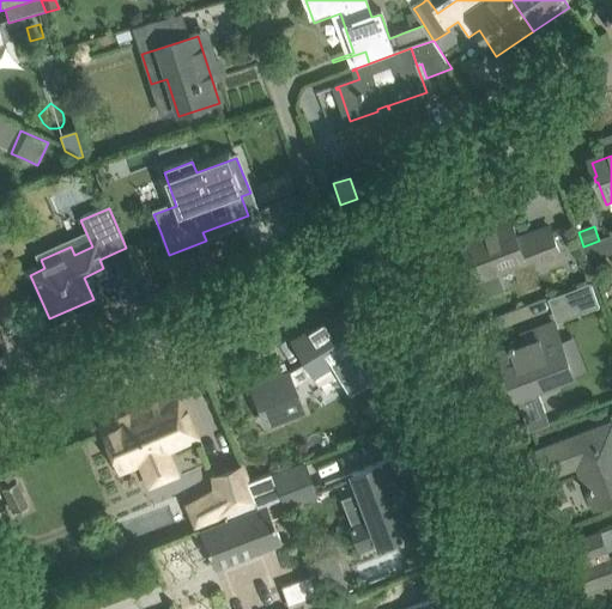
[(488,232),(464,241),(468,254),(466,255),(467,259),(470,257),(482,287),(485,286),(486,292),(503,286),(498,275),(540,260),(545,272),(564,265),(551,231),(519,243),(513,227),(489,236),(488,232)]
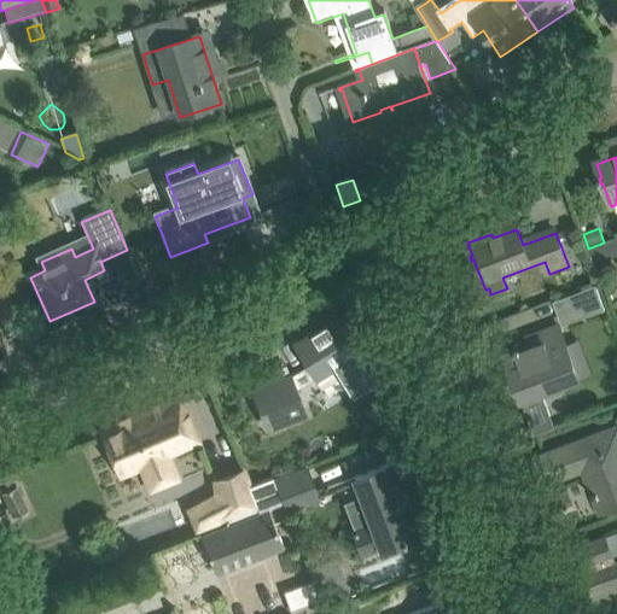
[(604,243),(588,249),(587,250),(593,267),(616,257),(616,238),(604,244),(604,243)]
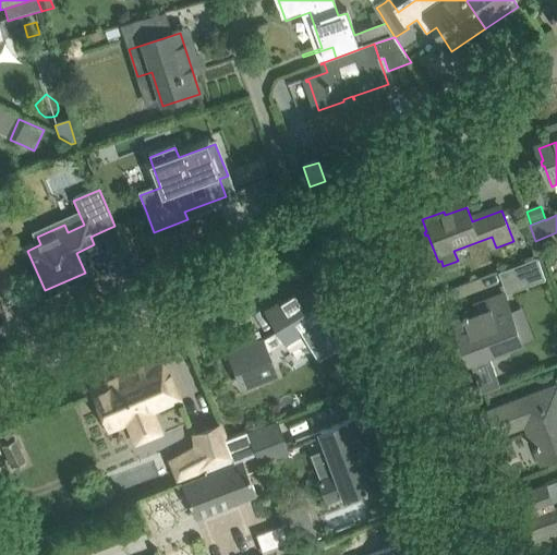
[(0,286),(11,281),(0,254),(0,286)]
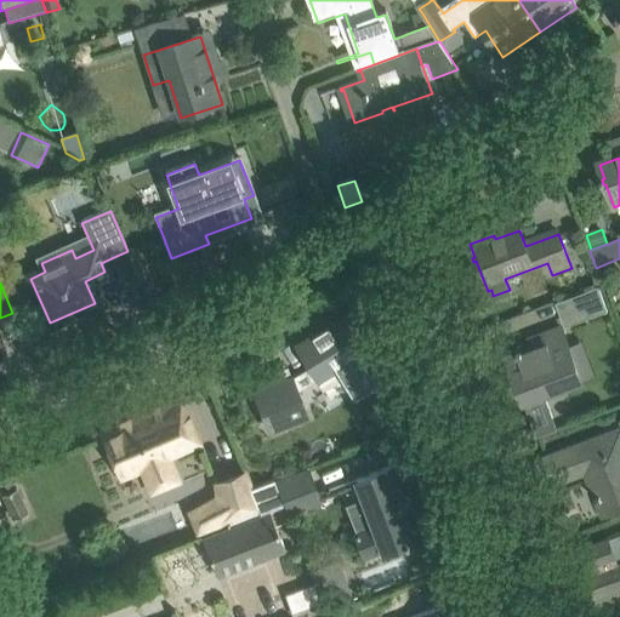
[(599,290),(581,296),(590,320),(608,313),(599,290)]
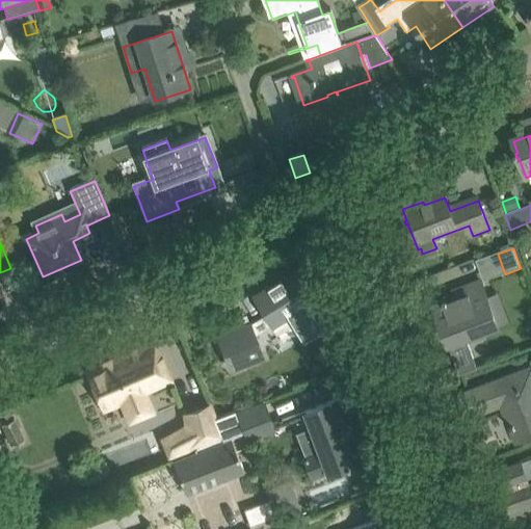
[(251,327),(217,340),(230,374),(263,362),(255,339),(285,320),(299,343),(320,332),(306,307),(311,303),(293,275),(255,299),(266,318),(251,327)]
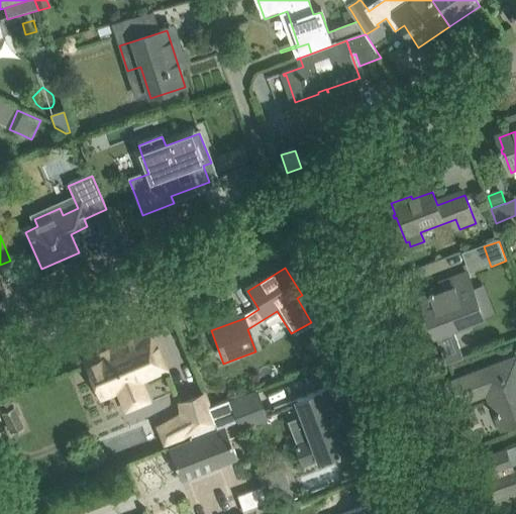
[(436,336),(455,329),(493,315),(486,296),(478,299),(469,276),(448,284),(451,290),(435,296),(434,294),(430,296),(431,298),(423,301),(436,336)]
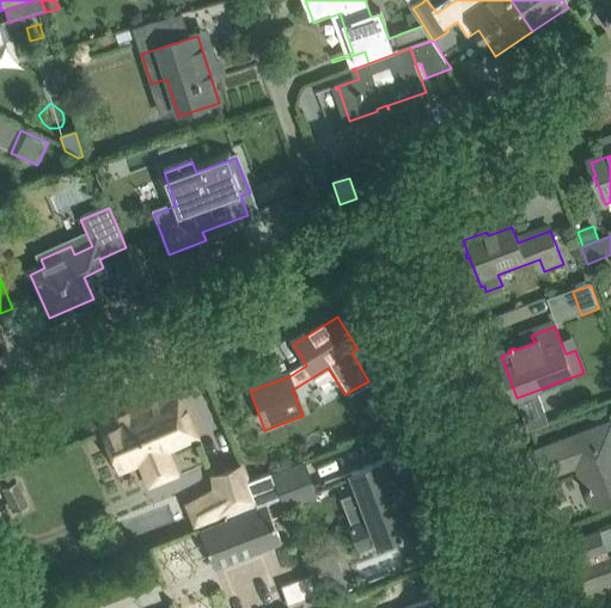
[(99,430),(108,452),(118,476),(136,468),(146,491),(178,478),(169,454),(199,442),(178,395),(99,430)]
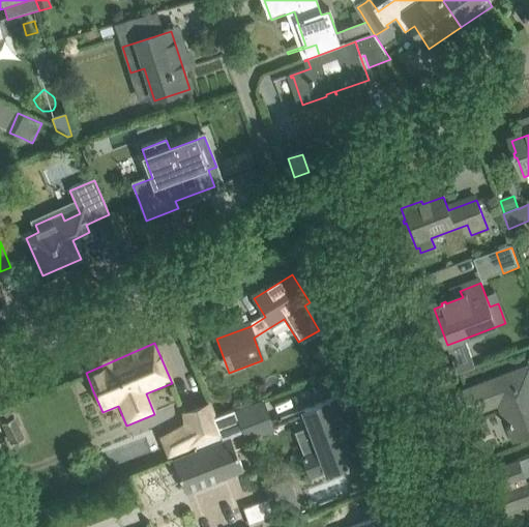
[(528,370),(486,386),(466,393),(474,415),(501,404),(510,426),(508,427),(510,431),(511,430),(517,442),(528,436),(528,370)]
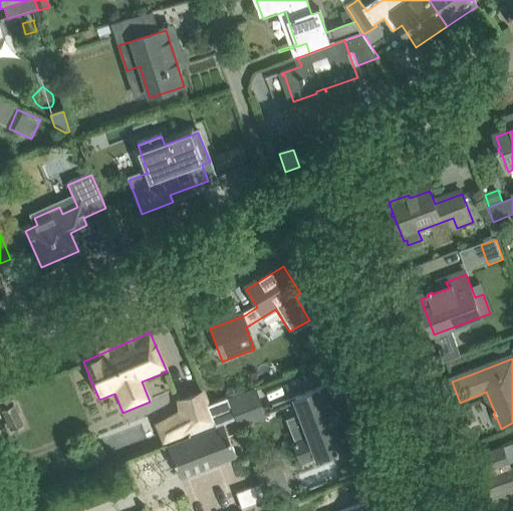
[(295,400),(309,436),(290,443),(299,465),(317,458),(317,459),(334,452),(334,454),(337,453),(336,452),(352,446),(348,434),(350,434),(348,430),(346,430),(338,408),(344,406),(336,384),(295,400)]
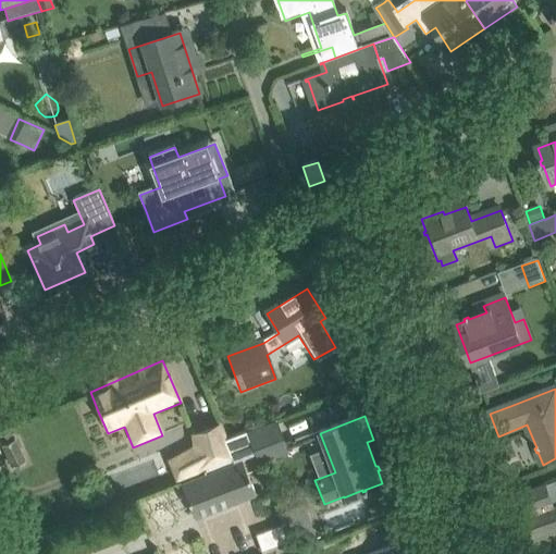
[(225,441),(219,426),(192,436),(197,474),(201,471),(204,476),(252,456),(244,434),(225,441)]
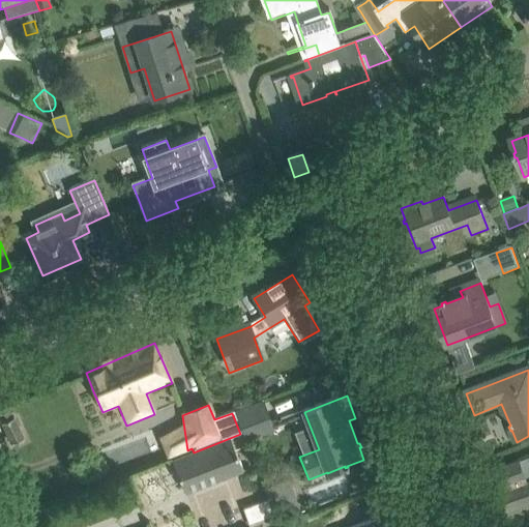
[(243,437),(270,427),(262,406),(236,416),(243,437)]
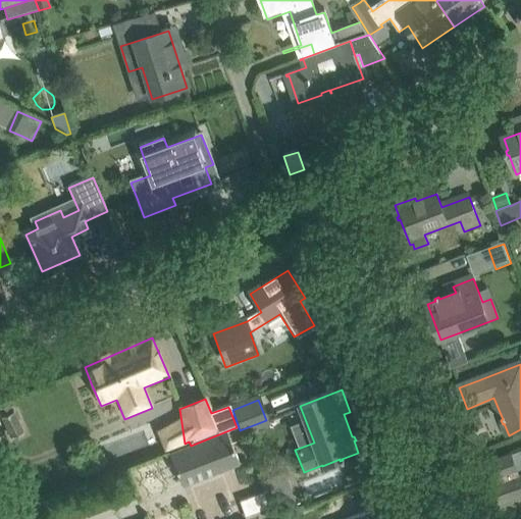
[(2,419),(12,439),(23,433),(14,413),(2,419)]
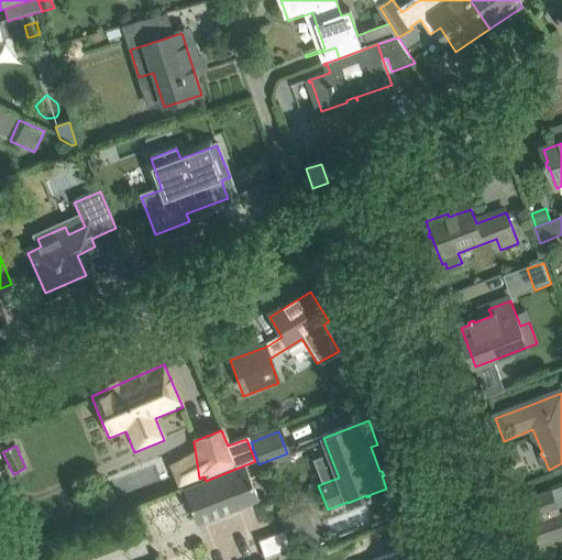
[(256,503),(243,469),(182,492),(195,527),(256,503)]
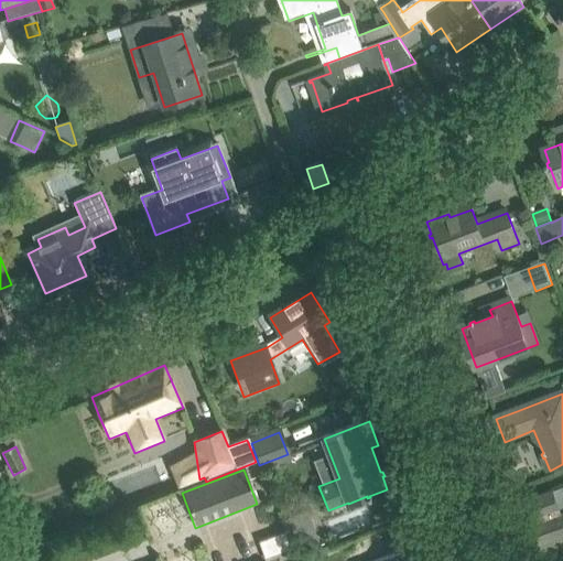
[(524,502),(532,520),(561,509),(554,491),(524,502)]
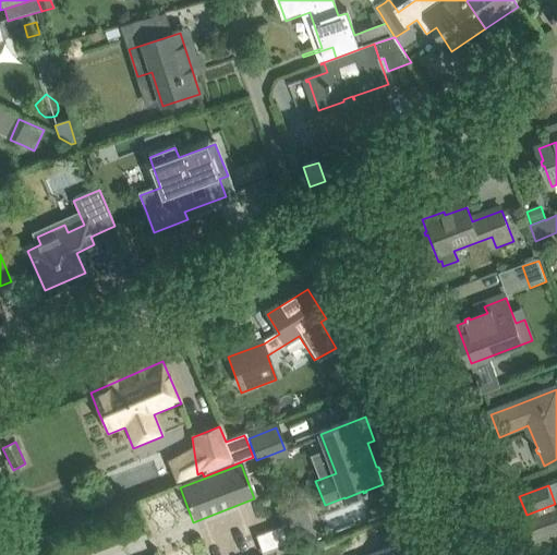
[(556,513),(552,515),(531,521),(537,538),(556,529),(556,513)]
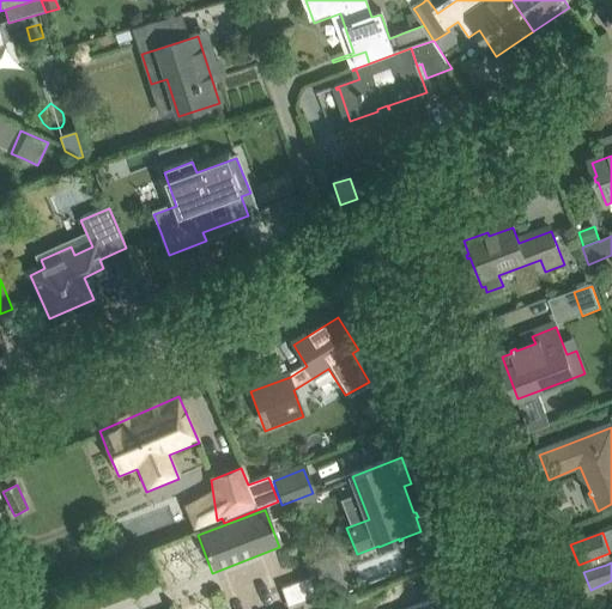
[(311,579),(283,590),(289,608),(319,597),(311,579)]
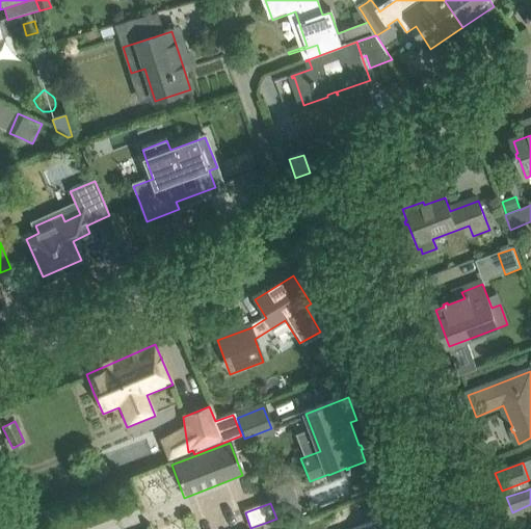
[(398,528),(394,517),(374,524),(363,528),(398,528)]
